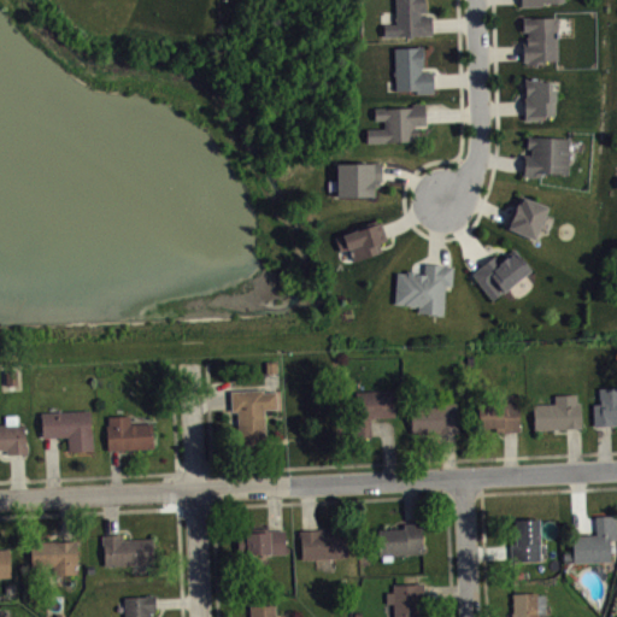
[(395,0),(395,22),(383,23),(383,35),(432,34),(430,15),(421,15),(421,11),(425,11),(425,3),(424,0),(395,0)]
